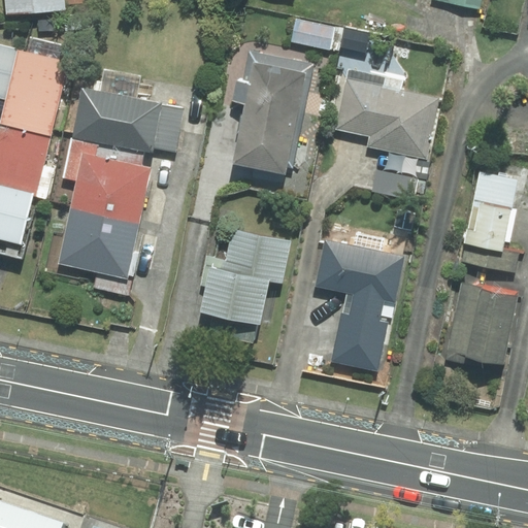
[(5,0),(6,11),(63,9),(63,4),(83,3),(84,0),(5,0)]
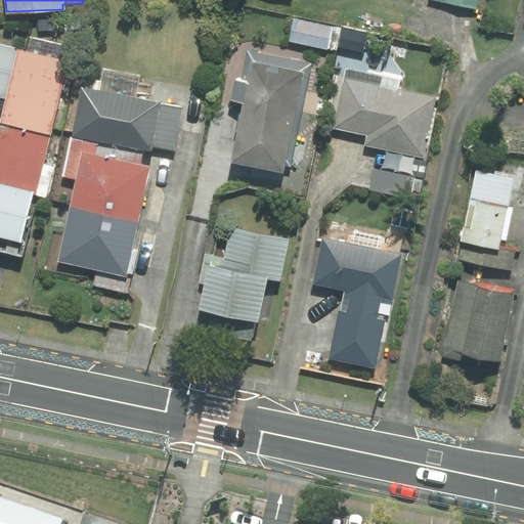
[(294,19),(290,41),(328,49),(333,27),(294,19)]
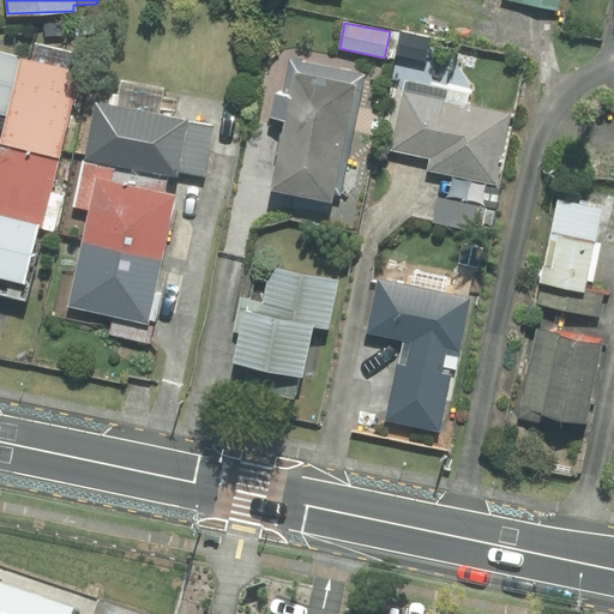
[(0,113),(6,115),(19,59),(0,53),(0,113)]
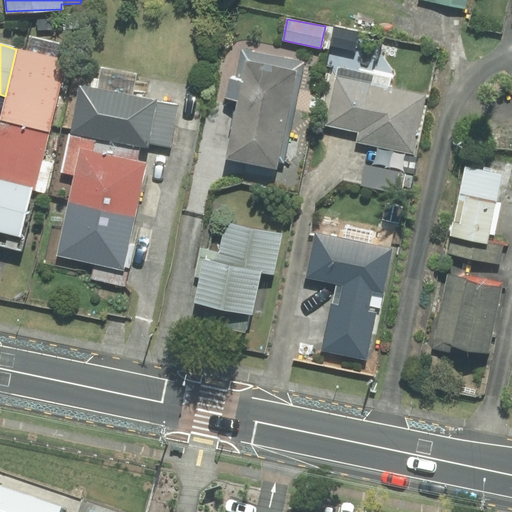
[(5,96),(0,117),(0,119),(49,131),(66,60),(16,49),(5,96)]
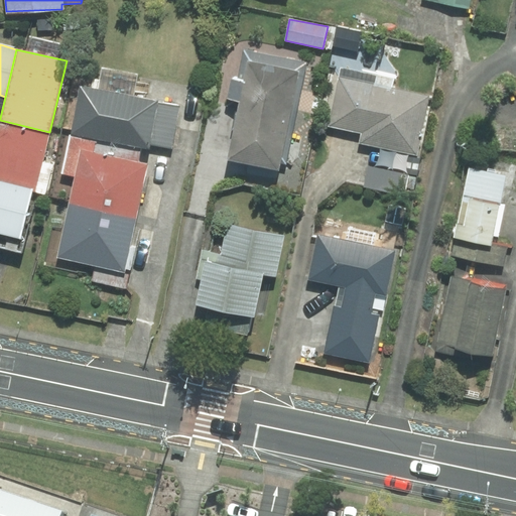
[(234,79),(230,98),(239,100),(228,160),(278,170),(280,162),(286,163),(305,65),(245,52),(240,80),(234,79)]
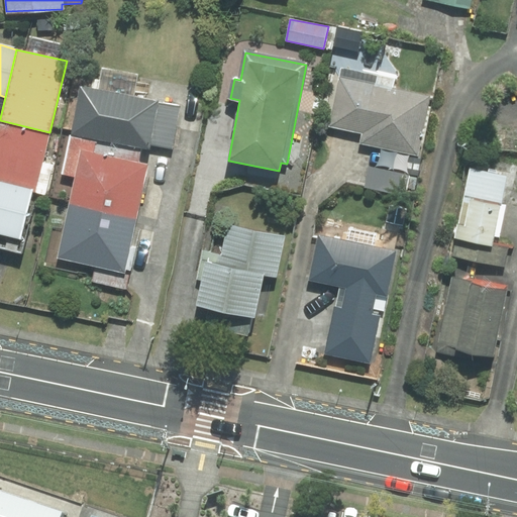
[(149,144),(158,101),(133,97),(137,75),(102,69),(98,90),(81,87),(72,134),(96,138),(140,147),(148,148),(149,144)]
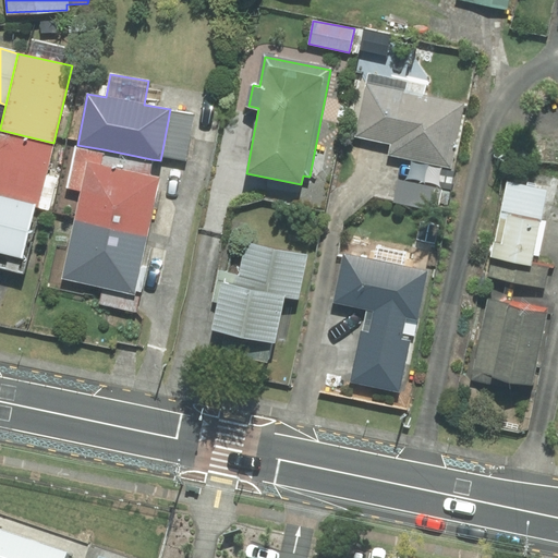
[(392,143),(389,155),(449,167),(462,105),(424,97),(426,86),(370,74),(356,136),(392,143)]
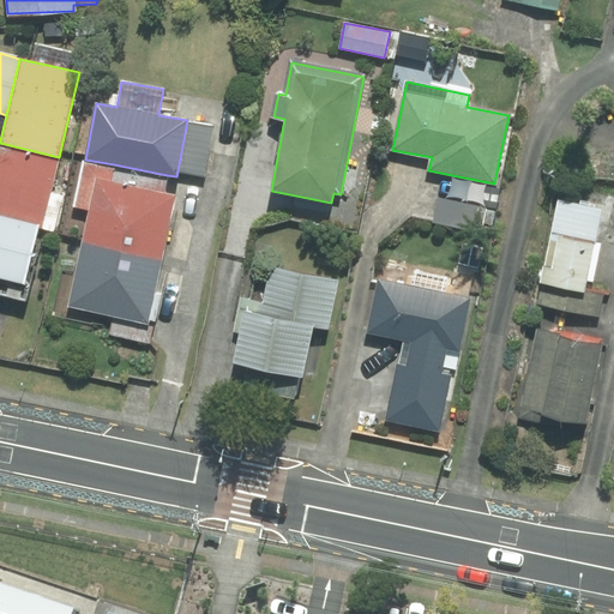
[(214,125),(187,120),(178,172),(204,176),(214,125)]
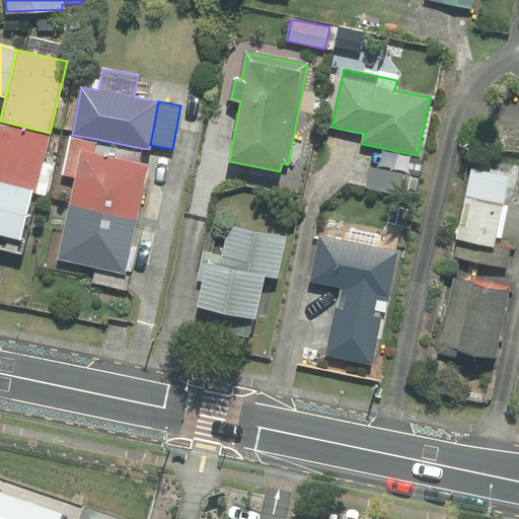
[(50,133),(0,121),(0,181),(32,190),(35,191),(50,133)]
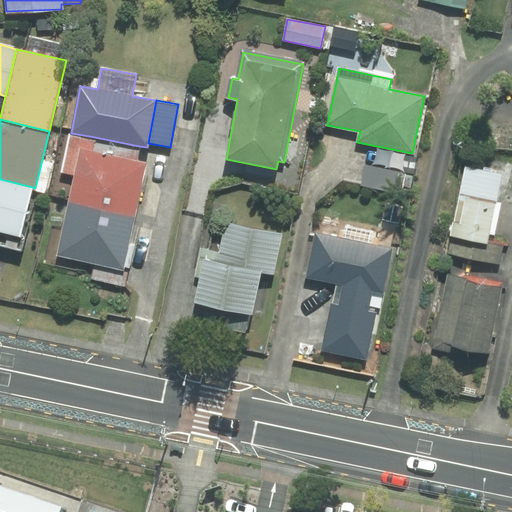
[(95,137),(71,133),(63,173),(74,175),(80,148),(92,151),(95,137)]
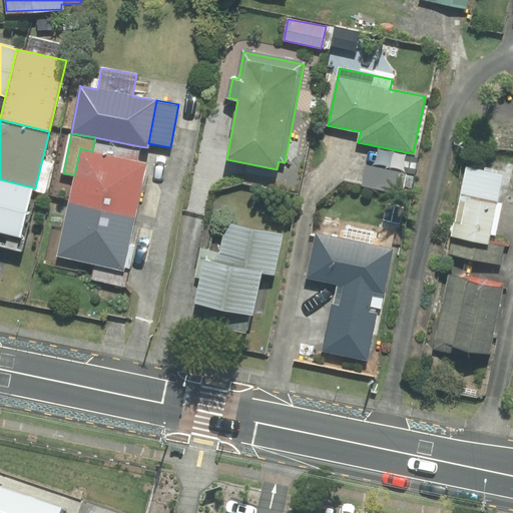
[(136,161),(139,146),(95,137),(92,151),(136,161)]
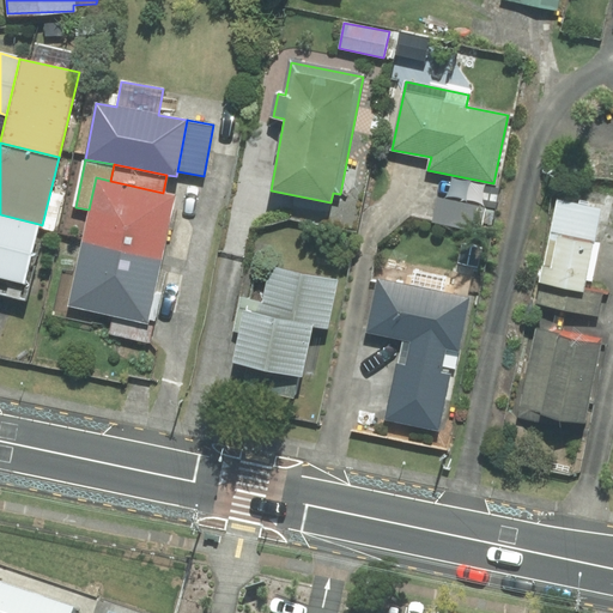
[(82,242),(162,259),(175,195),(163,193),(110,181),(96,177),(89,210),(82,242)]
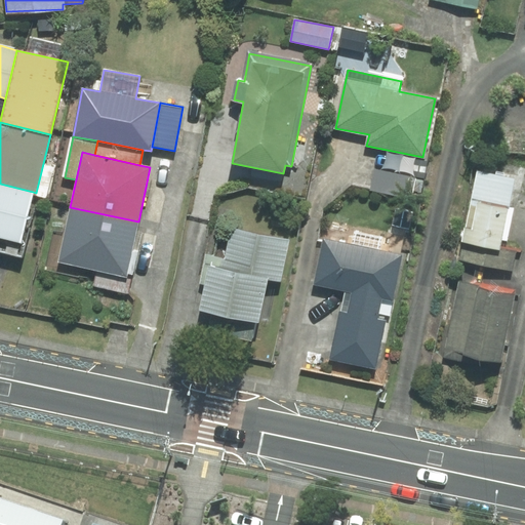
[(415,177),(375,169),(371,190),(411,198),(415,177)]
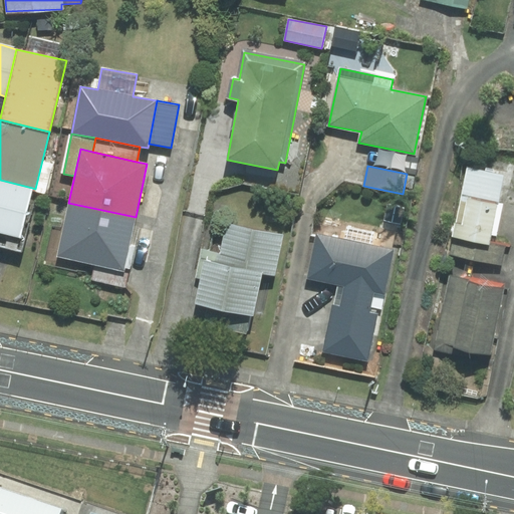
[(453,236),(489,245),(503,176),(467,168),(453,236)]
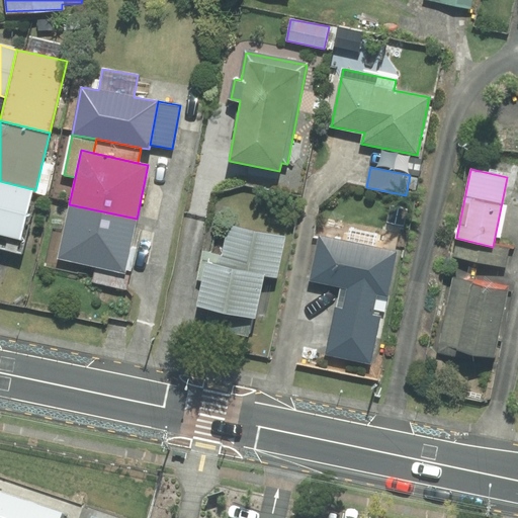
[(29,203),(32,189),(0,181),(0,248),(22,254),(35,204),(29,203)]
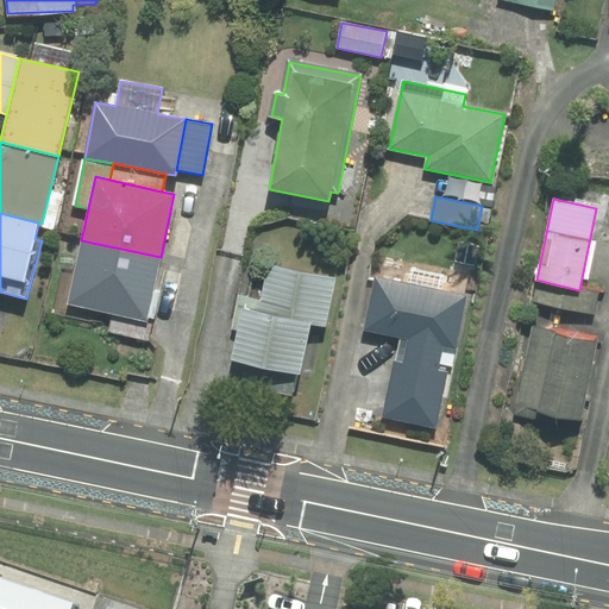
[(161,257),(81,240),(67,303),(112,314),(146,322),(161,257)]
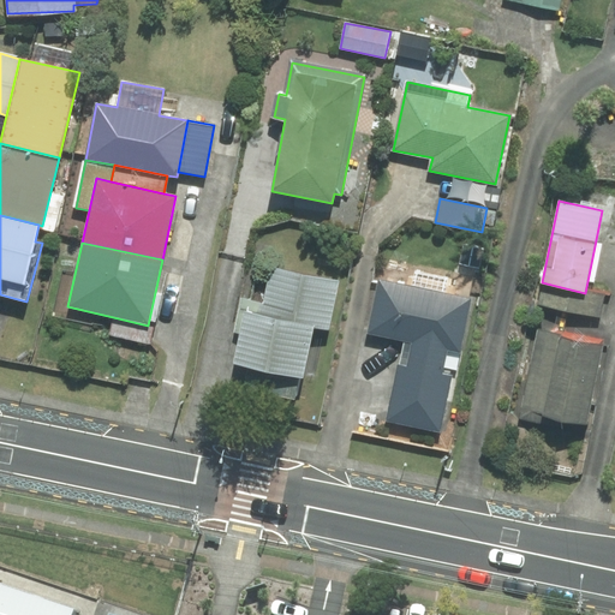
[(242,333),(236,363),(302,376),(312,327),(328,330),(339,281),(272,268),(264,303),(242,298),(234,330),(242,333)]
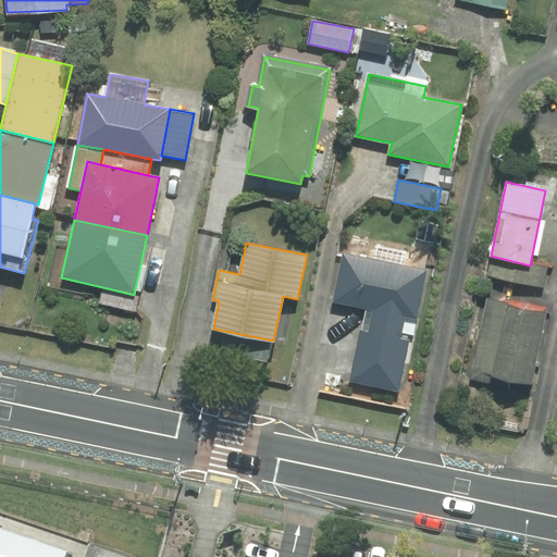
[(333,301),(373,310),(369,332),(360,331),(350,381),(398,391),(408,342),(399,339),(405,314),(417,317),(426,271),(344,254),(333,301)]
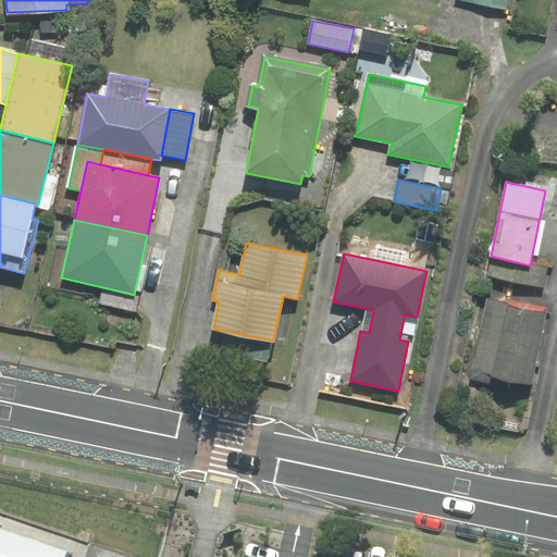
[(134,295),(102,287),(99,304),(136,312),(139,296),(134,295)]
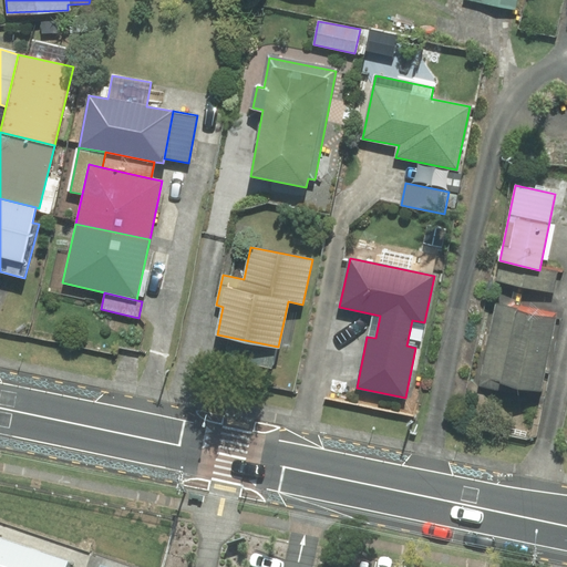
[(556,316),(496,303),(480,387),(498,390),(501,384),(540,392),(556,316)]
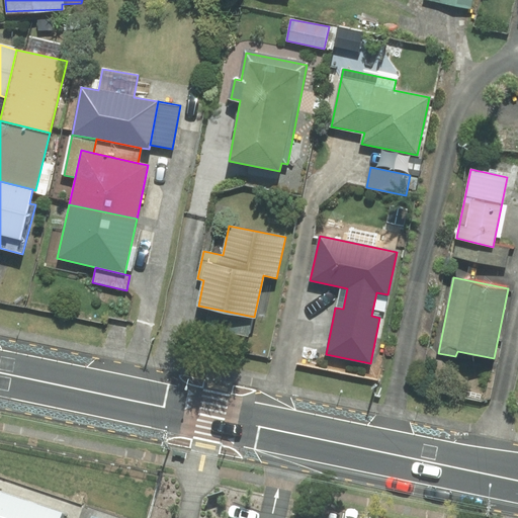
[(59,517),(0,500),(0,517),(59,517)]
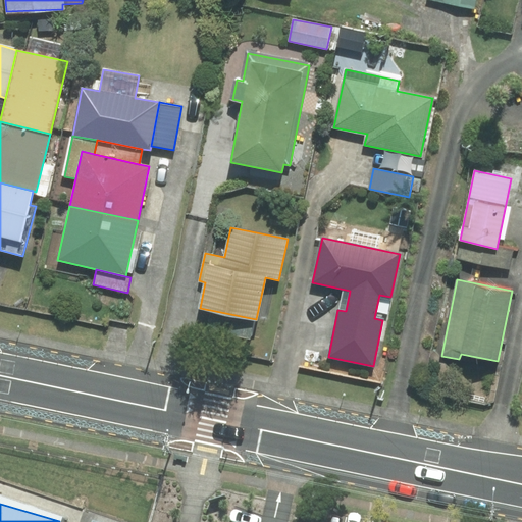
All buildings are outlined.
